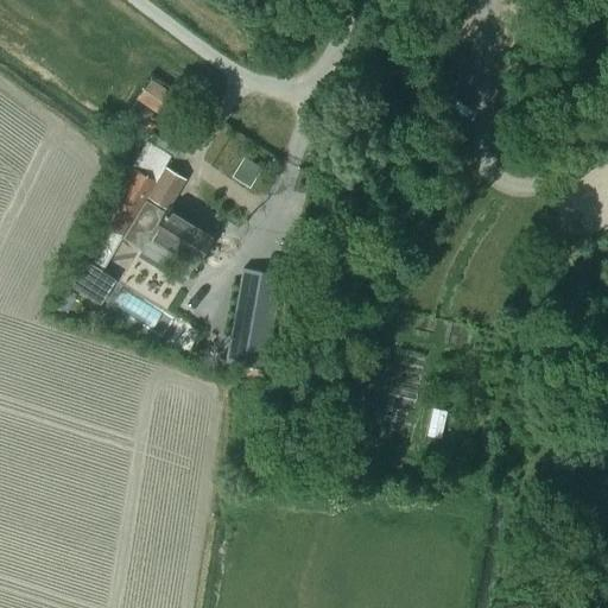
[(252,25),(245,36),(255,43),(263,32),(252,25)]
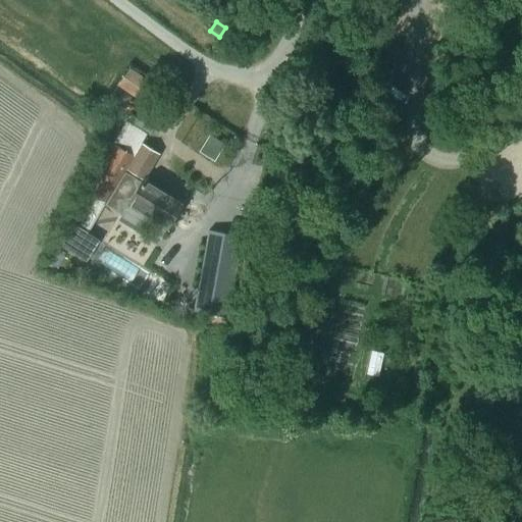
[(116,86),(132,96),(134,97),(145,80),(128,67),(116,86)]
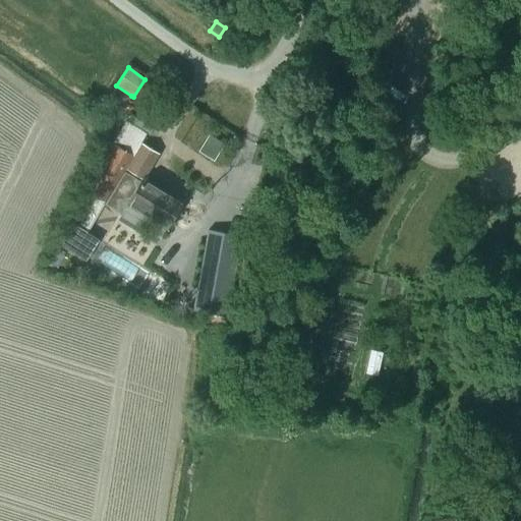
[(116,85),(106,100),(120,111),(130,96),(116,85)]
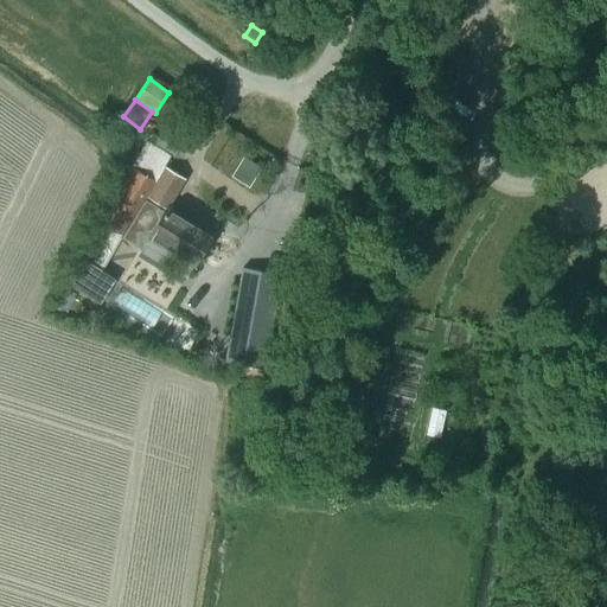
[(95,216),(94,219),(122,237),(142,249),(149,237),(193,263),(211,234),(167,206),(184,179),(164,166),(170,155),(174,157),(178,149),(158,138),(154,146),(147,141),(129,170),(126,166),(95,216)]
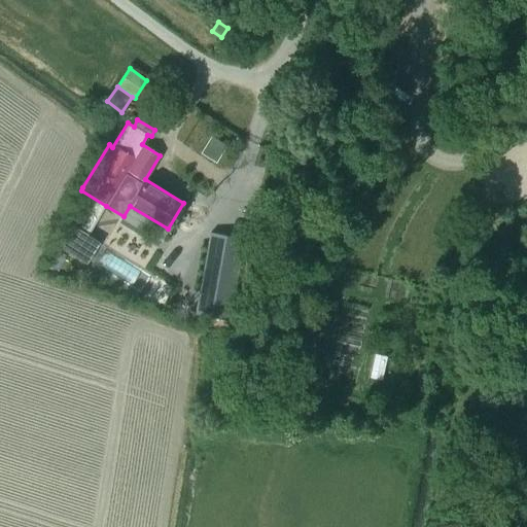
[(70,223),(57,246),(86,265),(100,243),(88,235),(89,234),(106,206),(81,190),(64,219),(70,223)]
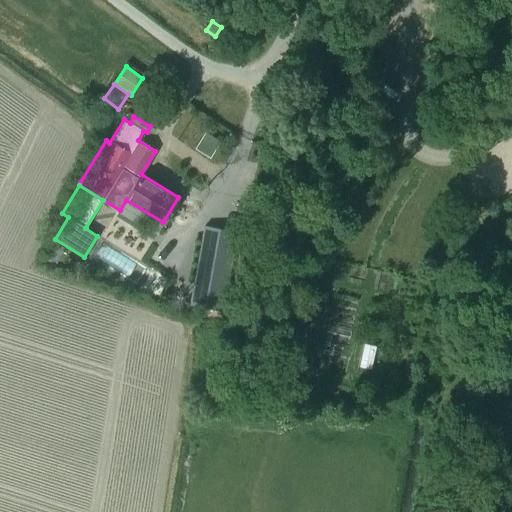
[(52,242),(45,257),(56,263),(63,248),(52,242)]
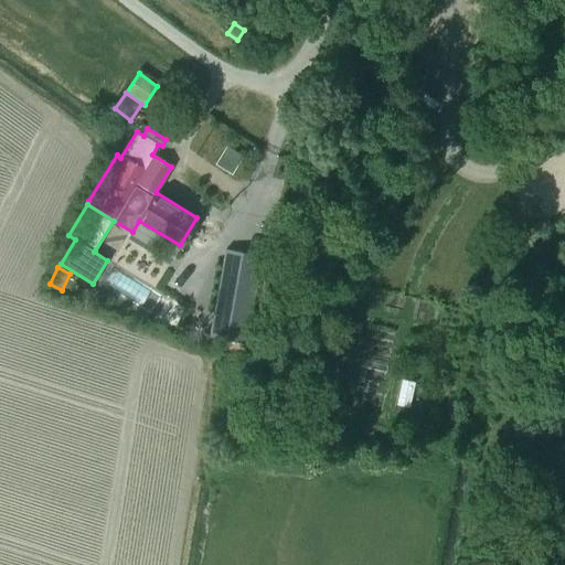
[(166,301),(155,319),(171,329),(182,311),(166,301)]
